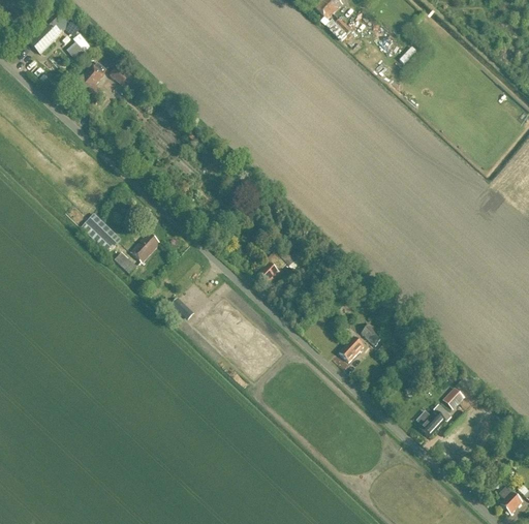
[(327,19),(342,3),(339,0),(319,0),(314,6),(327,19)]
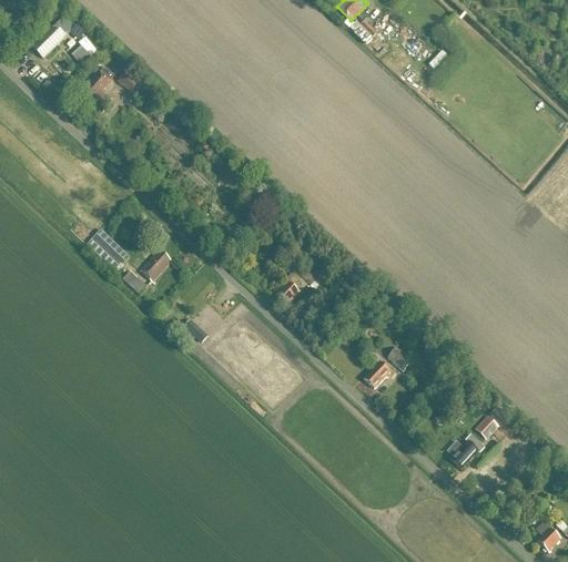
[(73,23),(64,14),(51,27),(61,37),(73,23)]
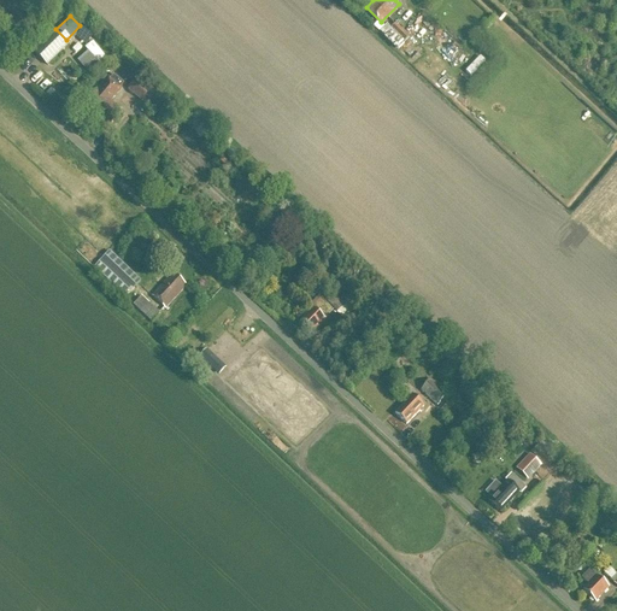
[(410,34),(395,21),(389,25),(404,39),(404,40),(410,34)]
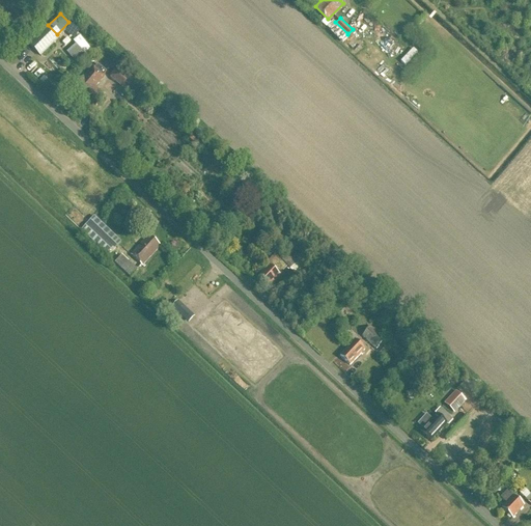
[(335,22),(332,19),(326,25),(341,39),(347,33),(335,22)]
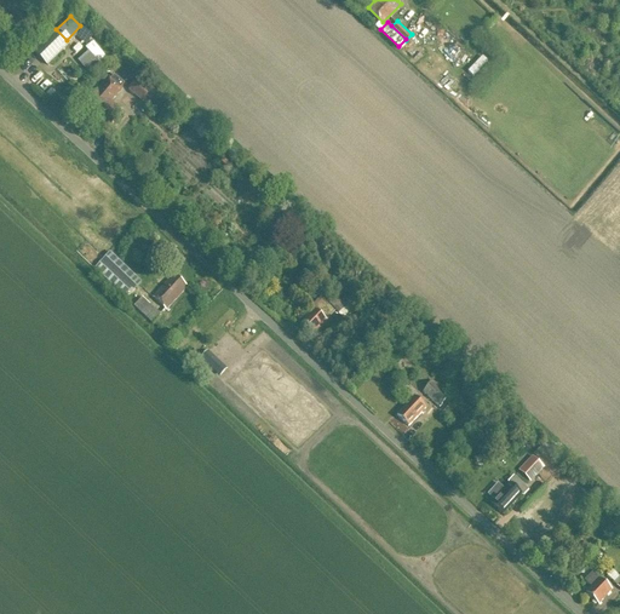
[(67,40),(56,29),(55,28),(34,49),(47,62),(68,41),(67,40)]
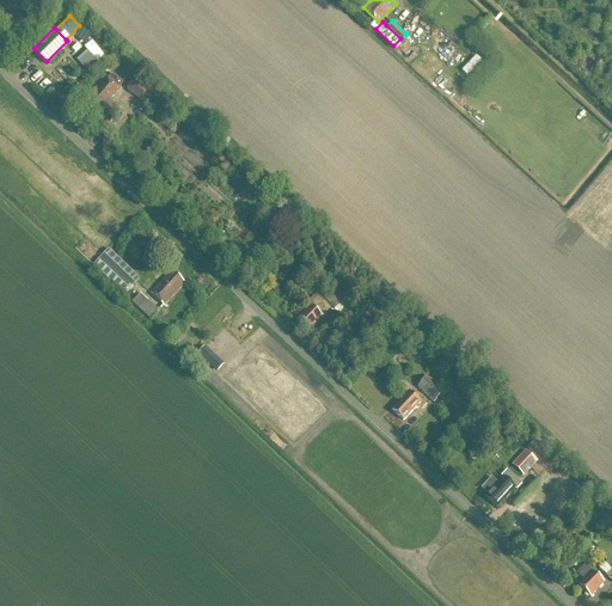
[(93,47),(79,51),(84,67),(98,62),(93,47)]
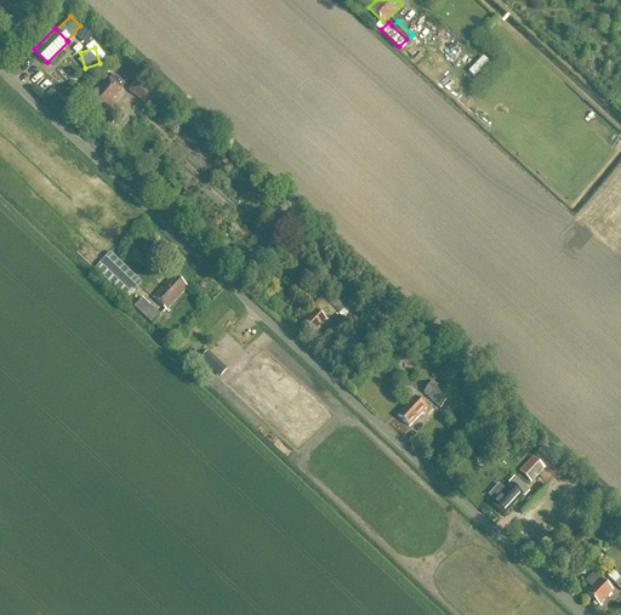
[(468,67),(474,73),(490,57),(484,51),(468,67)]
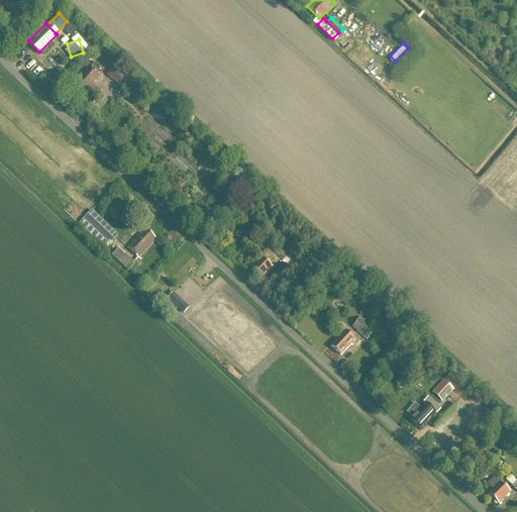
[(116,62),(107,72),(118,82),(127,72),(116,62)]
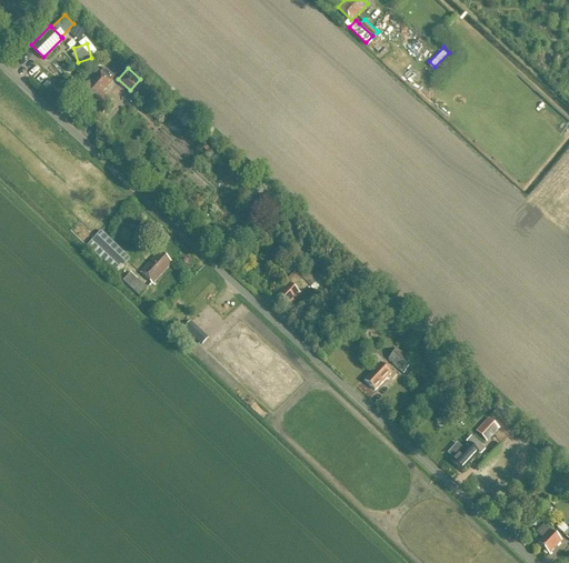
[(111,78),(99,69),(76,97),(99,116),(112,99),(101,90),(111,78)]
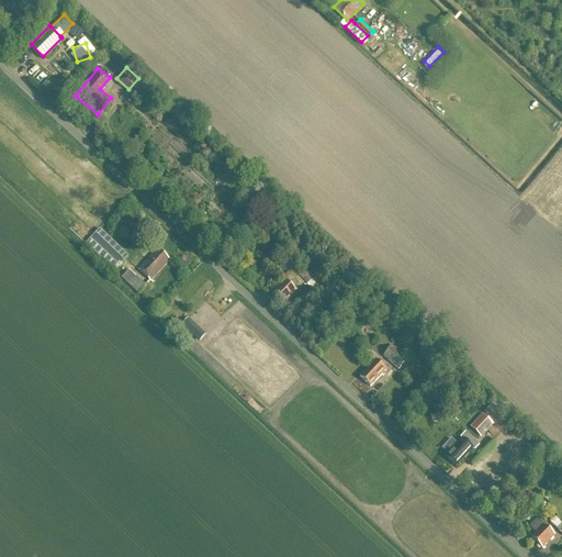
[(127,254),(99,226),(94,231),(123,258),(127,254)]
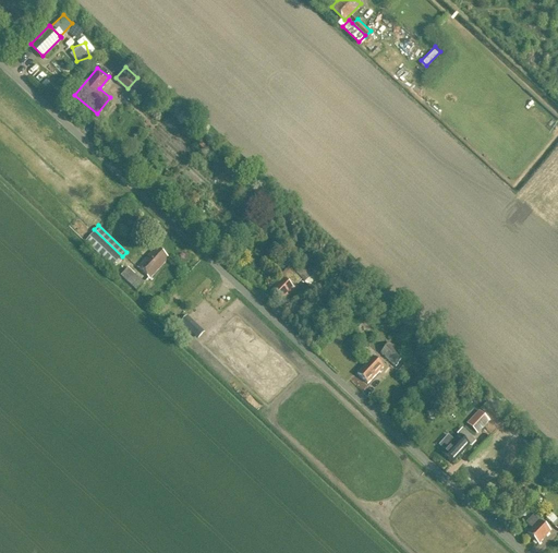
[(117,260),(89,233),(85,238),(112,264),(117,260)]
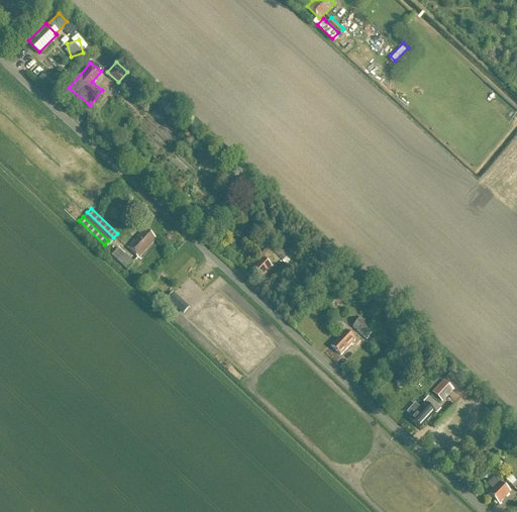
[(129,247),(137,256),(138,256),(157,236),(147,228),(144,230),(142,228),(127,245),(129,247)]
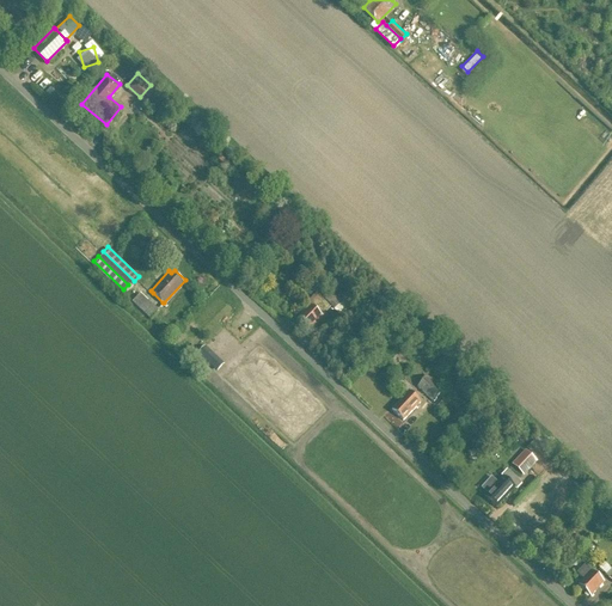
[(335,306),(346,294),(334,282),(323,295),(317,289),(307,301),(310,304),(322,314),(331,304),(335,306)]
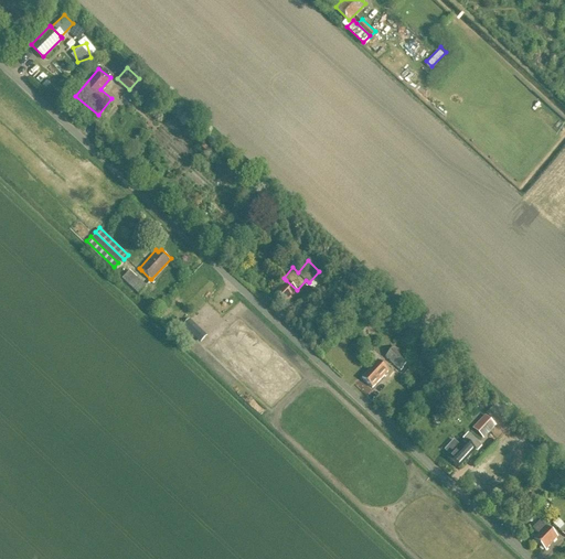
[(129,268),(121,276),(139,292),(147,285),(129,268)]
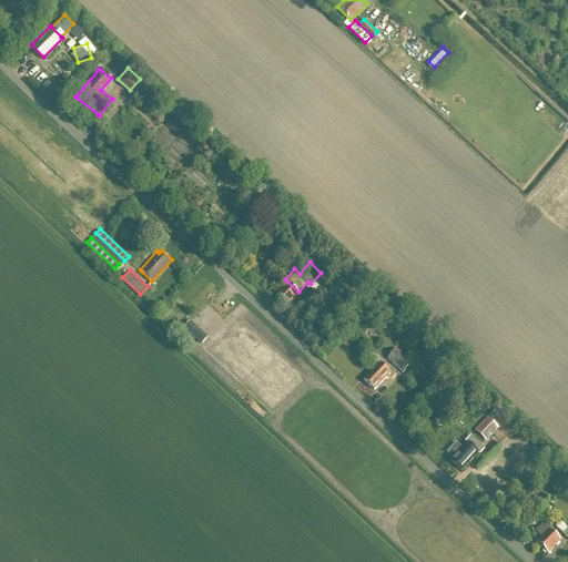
[(286,305),(298,292),(287,282),(275,295),(286,305)]
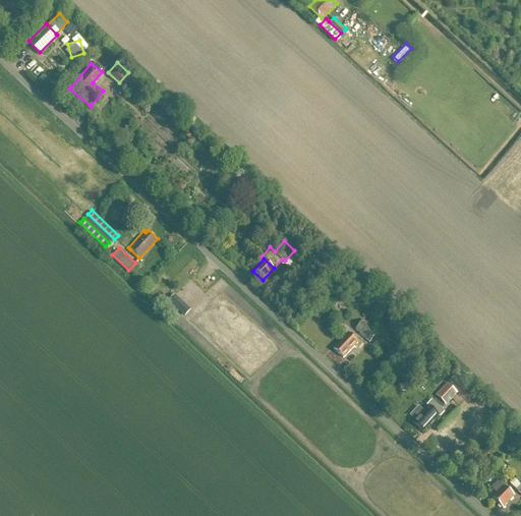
[(179,299),(173,294),(169,298),(175,304),(179,299)]
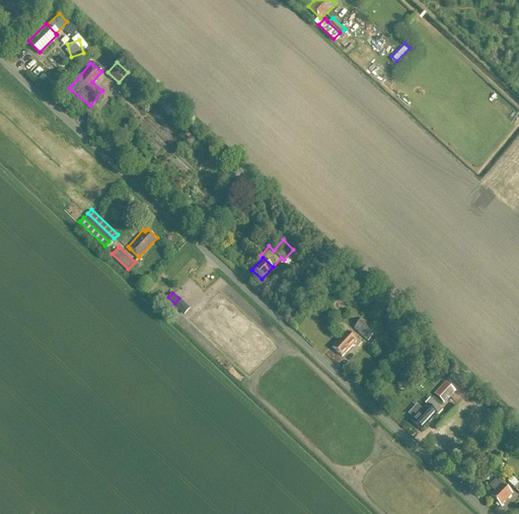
[(397,313),(387,304),(379,312),(389,321),(397,313)]
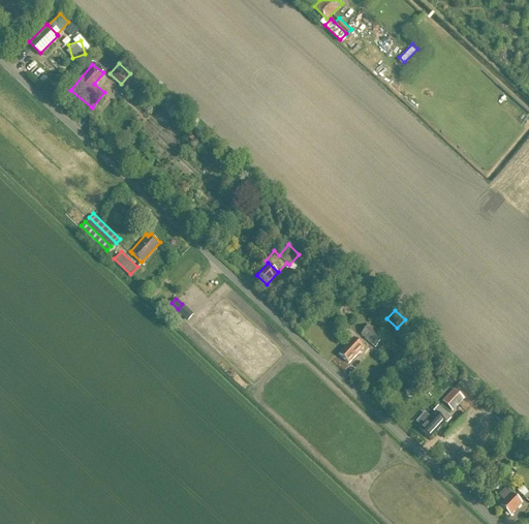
[(374,344),(382,336),(368,322),(361,332),(374,344)]
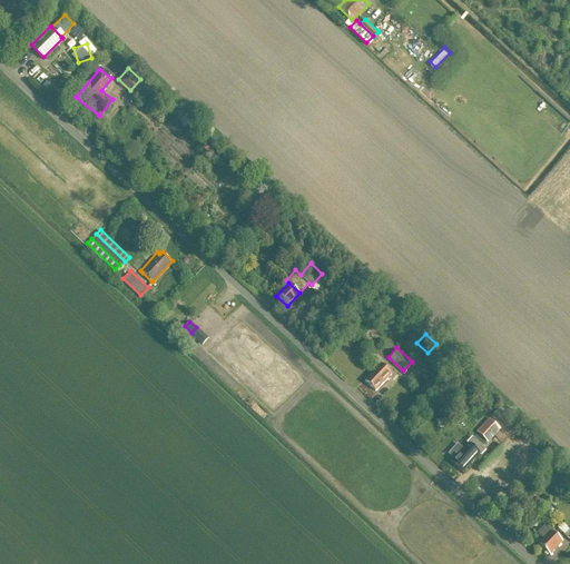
[(376,389),(392,373),(381,363),(365,378),(376,389)]
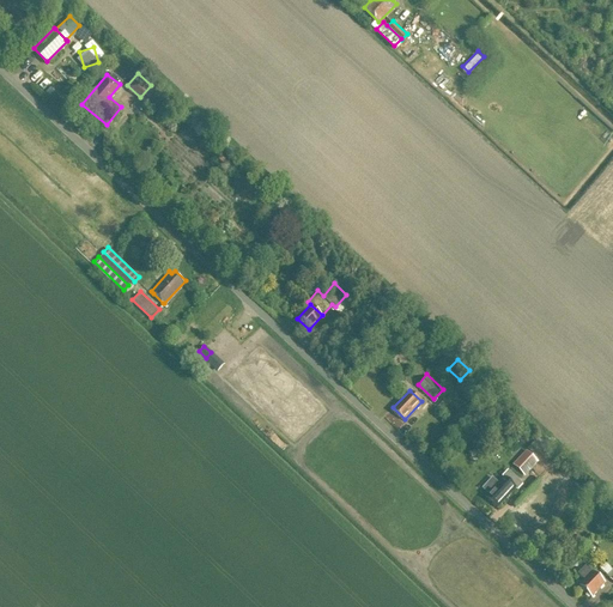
[(536,454),(546,444),(538,436),(528,445),(536,454)]
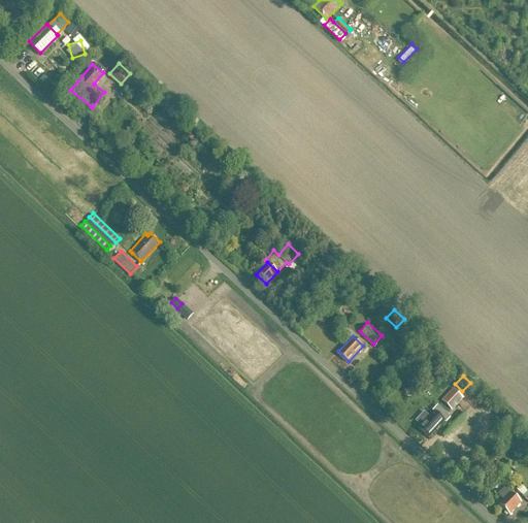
[(450,406),(461,394),(453,386),(441,398),(450,406)]
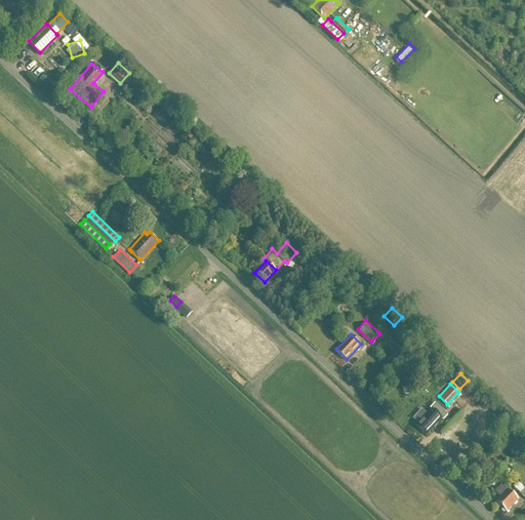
[(430,406),(432,407),(415,425),(426,434),(442,417),(443,418),(448,413),(435,401),(430,406)]
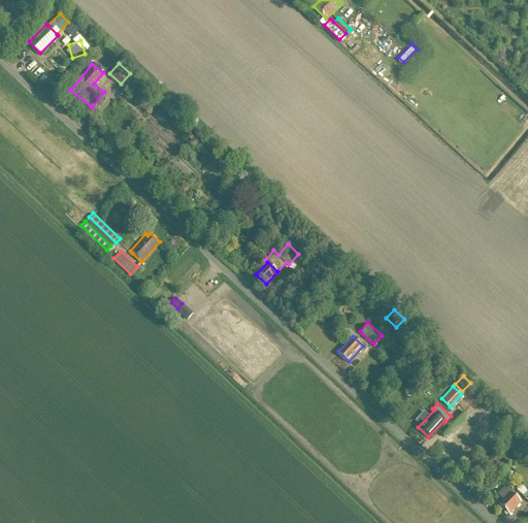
[(527,487),(527,489),(522,484),(518,488),(525,496),(527,498),(527,487)]
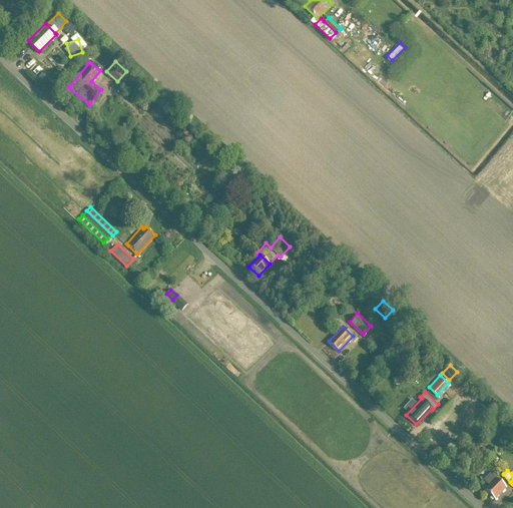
[(490,471),(484,478),(489,483),(485,488),(494,497),(506,485),(496,476),(490,471)]
